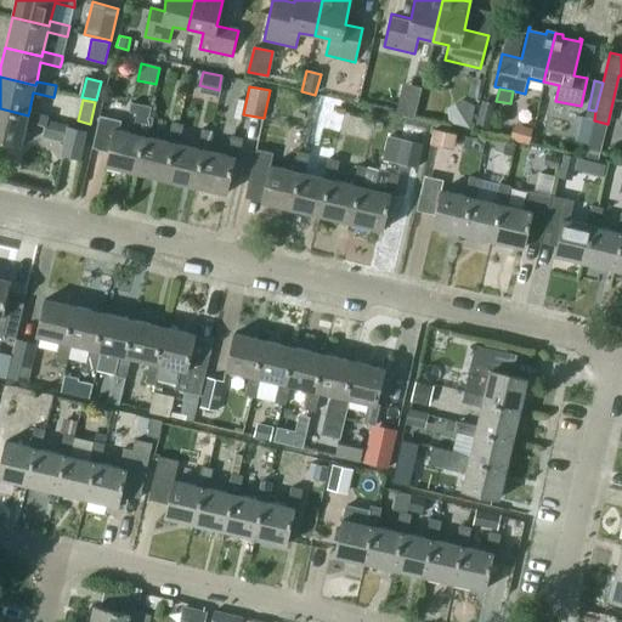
[(135,173),(145,136),(148,137),(153,118),(148,117),(151,107),(131,102),(129,112),(136,113),(131,133),(119,130),(122,120),(100,116),(91,147),(108,151),(105,165),(135,173)]
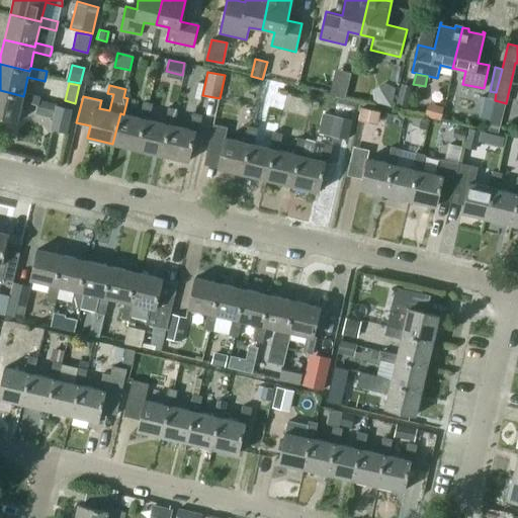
[(377,93),(374,105),(390,108),(394,91),(383,89),(377,93)]
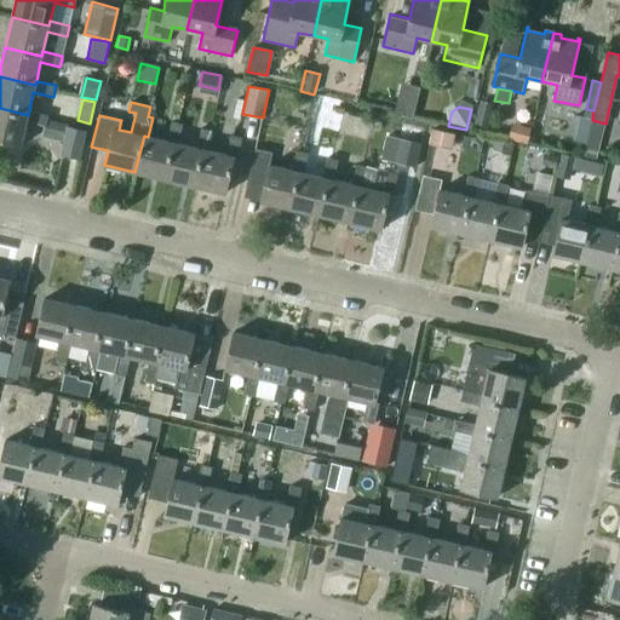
[(478,107),(474,126),(486,128),(491,110),(478,107)]
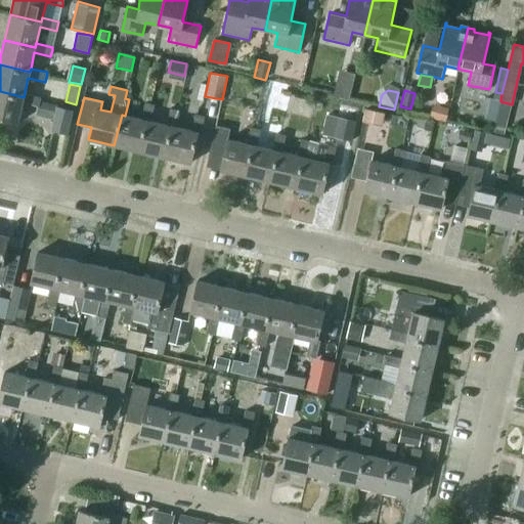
[(24,97),(0,91),(0,119),(17,123),(23,102),(39,106),(41,97),(25,93),(24,97)]
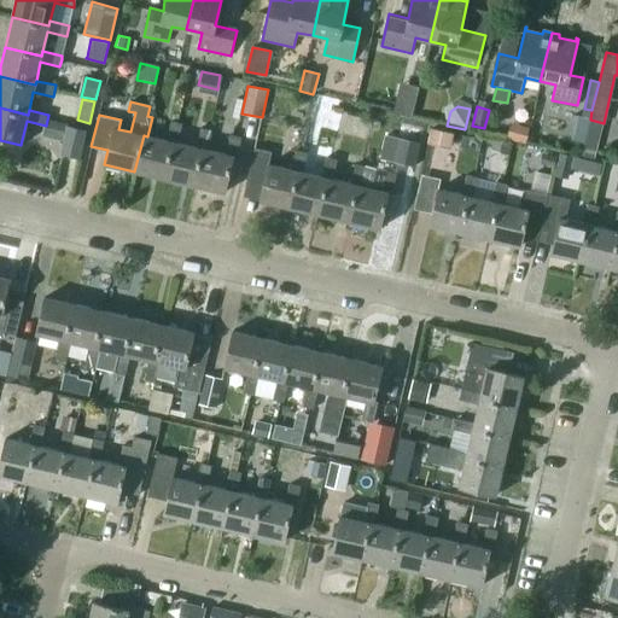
[(134,172),(164,179),(173,141),(178,143),(182,123),(172,121),(167,140),(147,136),(144,135),(134,172)]
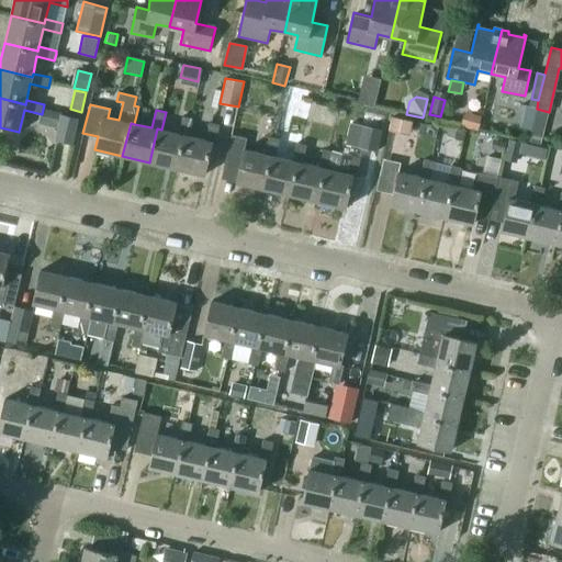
[(54,139),(72,145),(79,119),(59,114),(54,139)]
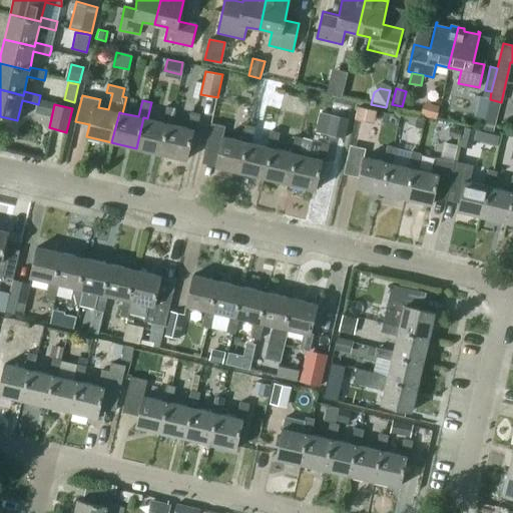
[(428,117),(436,119),(439,107),(431,105),(428,117)]
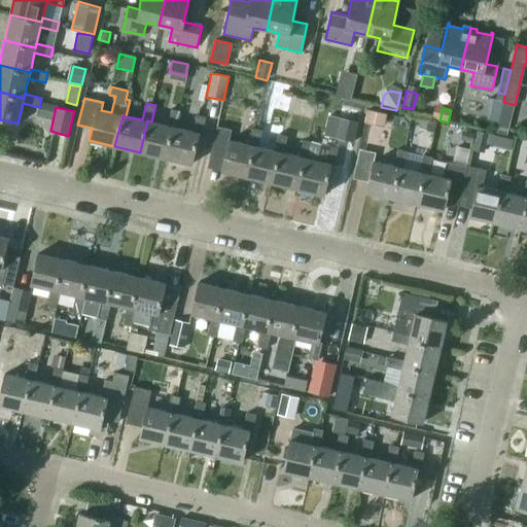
[(140,152),(166,157),(173,127),(176,128),(180,111),(171,109),(167,126),(151,121),(147,120),(140,152)]
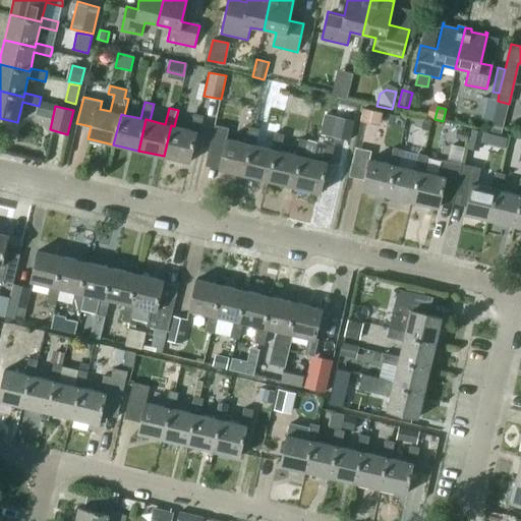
[(380,121),(382,112),(364,108),(362,117),(380,121)]
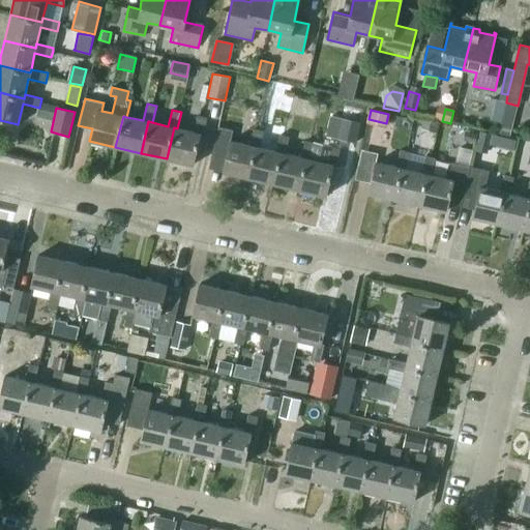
[(174,127),(167,158),(193,165),(200,135),(203,136),(207,118),(198,116),(194,133),(177,128),(174,127)]
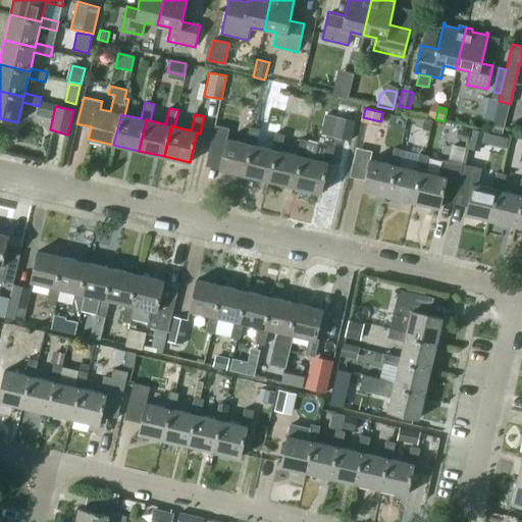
[(325,114),(321,135),(349,141),(354,121),(325,114)]
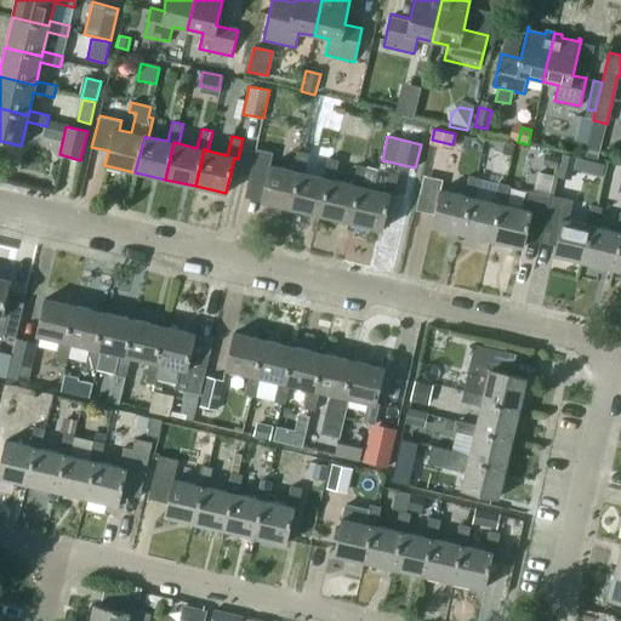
[(600,140),(590,137),(585,155),(597,159),(600,140)]
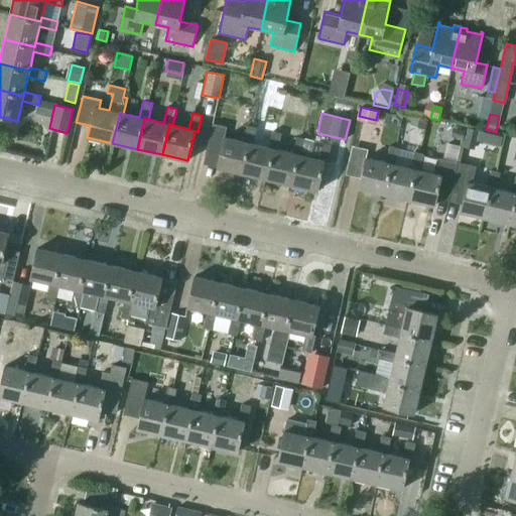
[(413,116),(411,124),(425,127),(427,119),(413,116)]
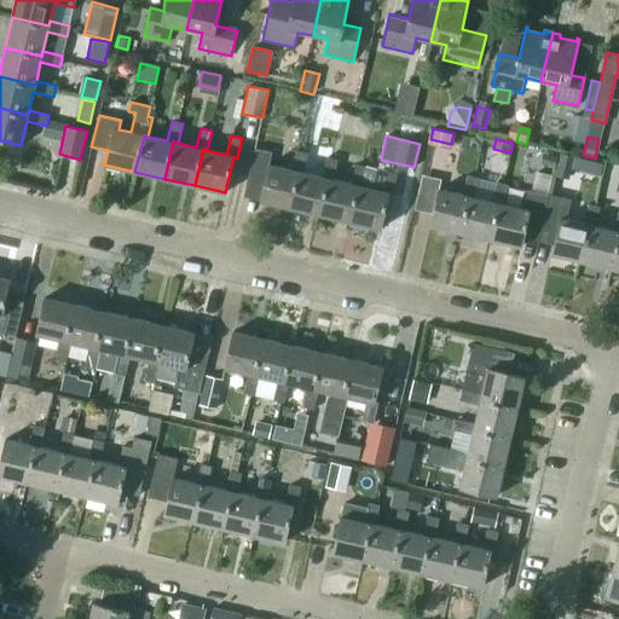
[(260,201),(290,208),(299,172),(304,173),(308,154),(296,150),(293,169),(268,165),(272,152),(255,149),(248,179),(264,183),(260,201)]
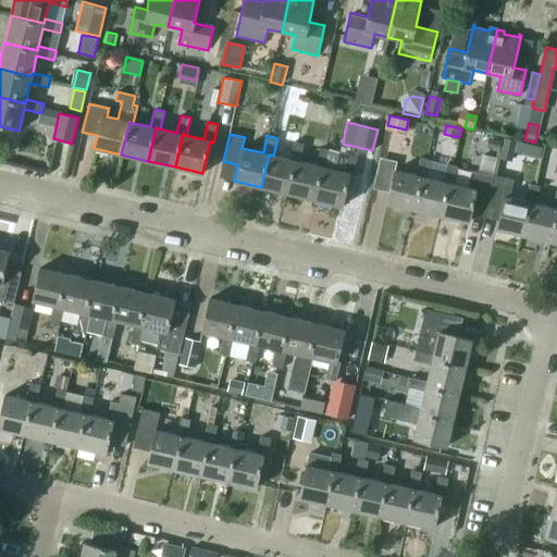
[(499,151),(502,141),(489,138),(486,148),(499,151)]
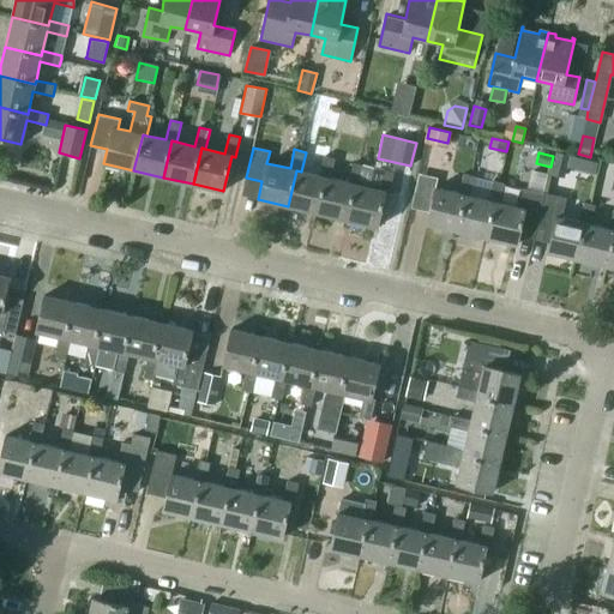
[(557,152),(552,173),(564,176),(569,155),(557,152)]
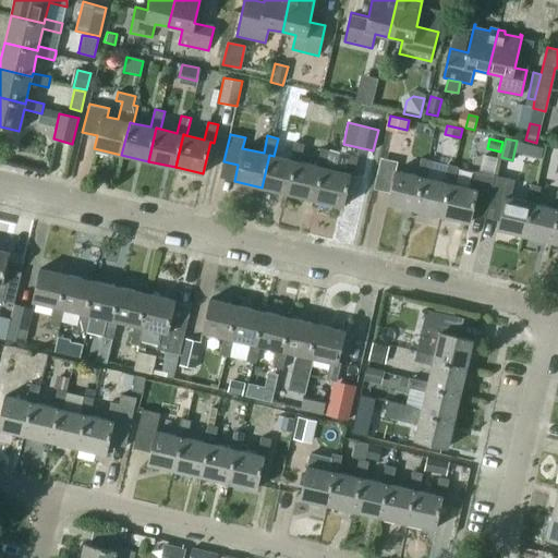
[(262,187),(289,194),(296,161),(300,161),(304,144),(294,142),(290,159),(274,156),(269,155),(262,187)]
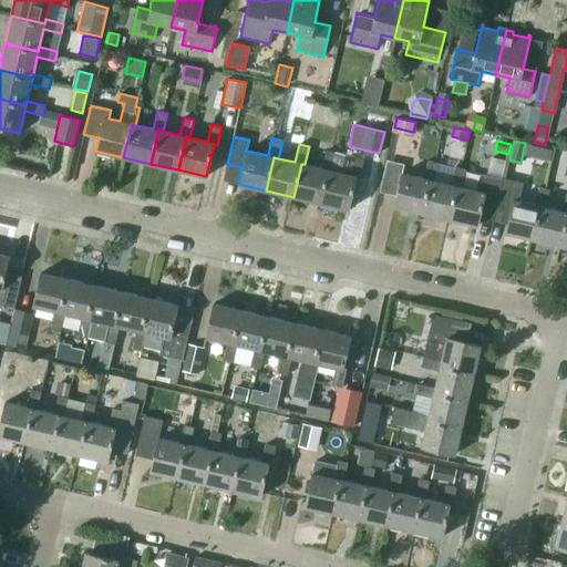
[(294,197),(297,197),(321,204),(329,169),(332,171),(337,153),(327,151),(322,168),(305,164),(301,164),(294,197)]
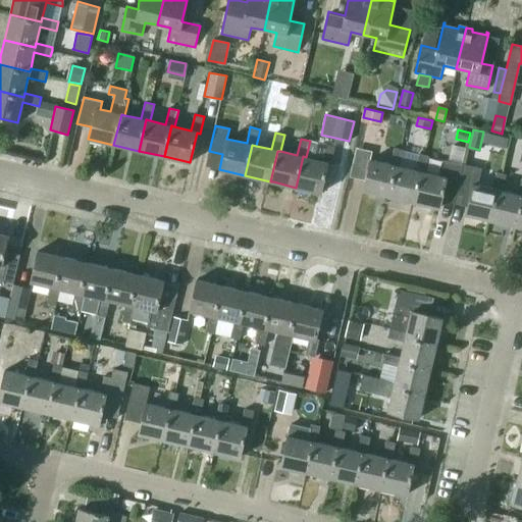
[(296,188),(298,188),(320,193),(327,163),(330,164),(334,147),(325,145),(321,161),(306,157),(303,156),(296,188)]
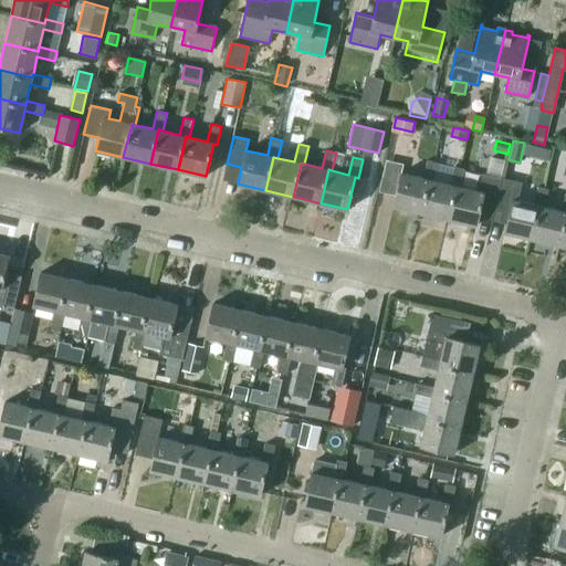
[(392,206),(420,212),(429,179),(432,180),(437,163),(427,160),(422,178),(401,173),(395,198),(392,206)]
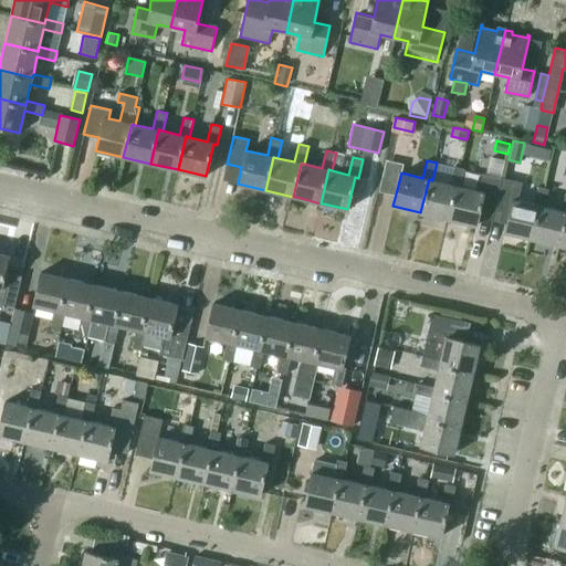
[(402,167),(385,163),(378,194),(395,198),(401,173),(402,167)]
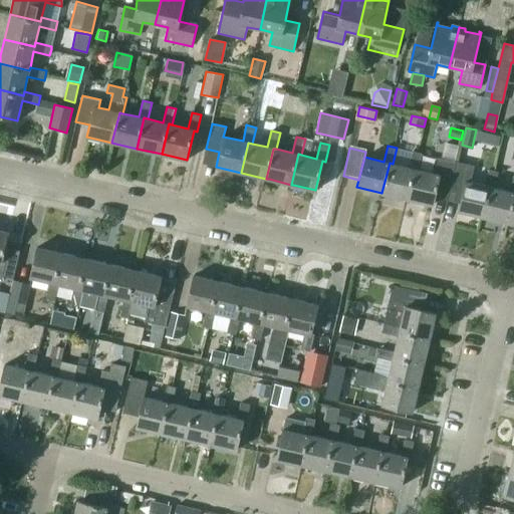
[(381,193),(407,199),(414,169),(418,170),(422,154),(413,151),(409,167),(393,164),(390,163),(381,193)]
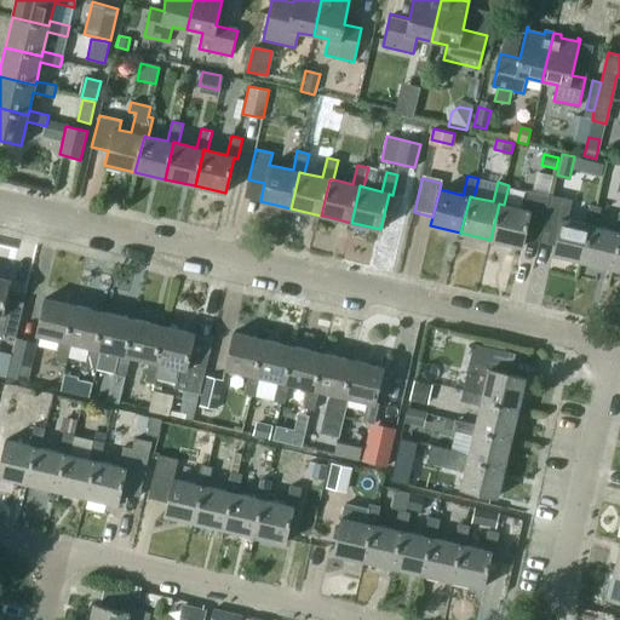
[(538,241),(539,242),(550,195),(527,189),(522,208),(504,205),(499,204),(491,240),(521,247),(524,233),(539,236),(538,241)]
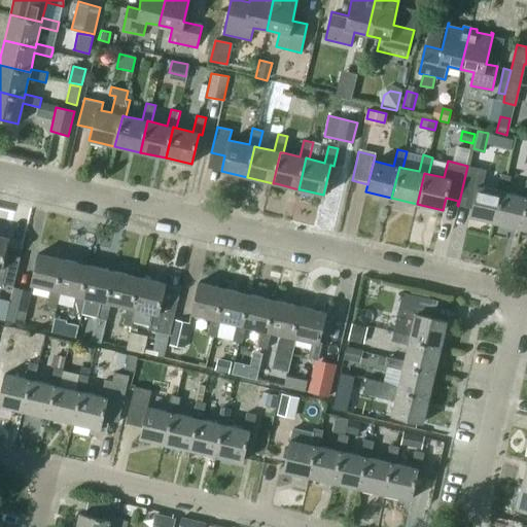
[(458,206),(459,206),(460,201),(465,202),(472,204),(469,216),(495,222),(502,191),(506,192),(511,176),(501,174),(497,190),(482,186),(486,170),(467,166),(458,206)]
